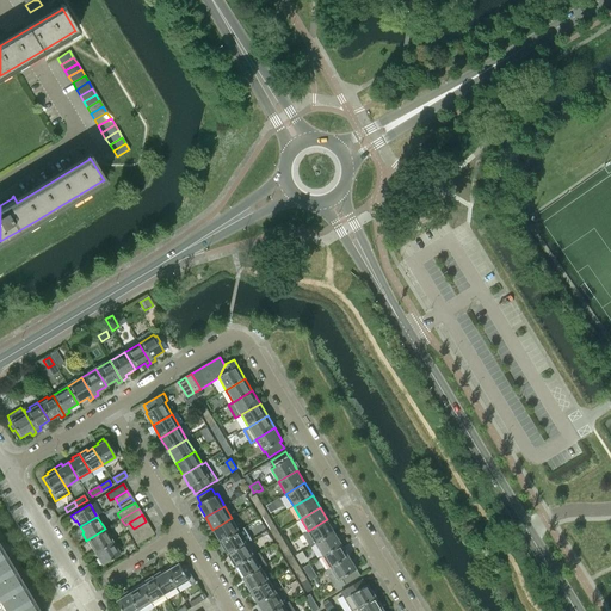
[(240,530),(232,518),(213,530),(221,542),(240,530)]
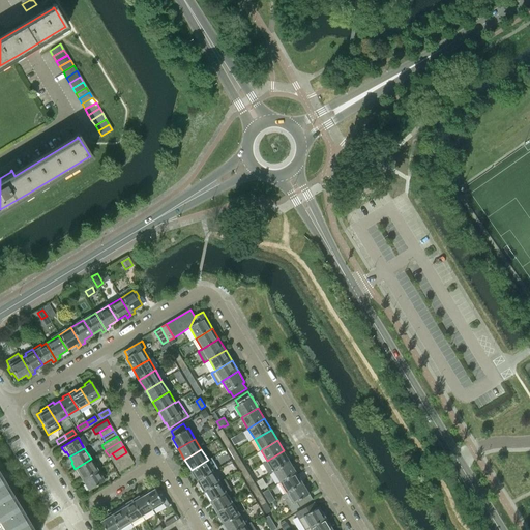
[(284,450),(267,461),(263,463),(269,474),(274,471),(290,462),(284,450)]
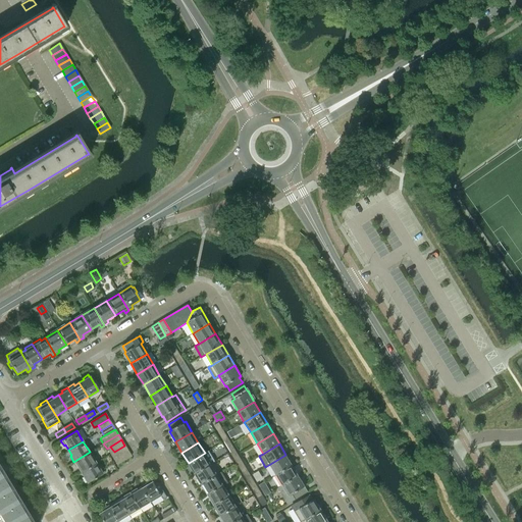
[(114,452),(117,457),(127,451),(124,446),(114,452)]
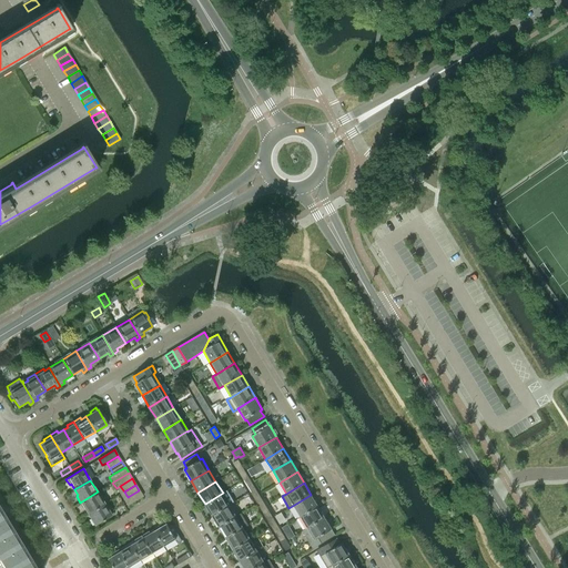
[(139,490),(128,497),(123,500),(127,506),(143,496),(139,490)]
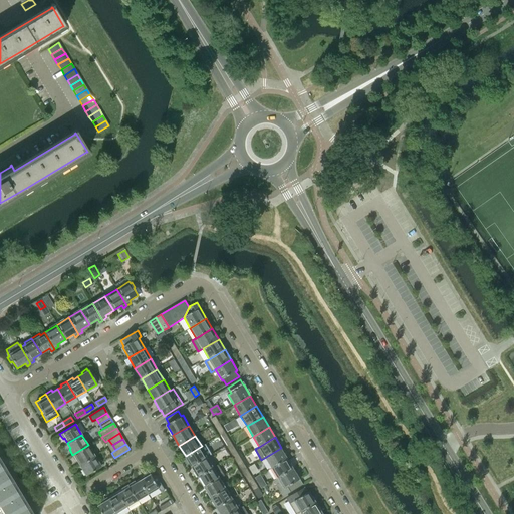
[(80,464),(94,455),(88,445),(72,455),(75,460),(77,459),(80,464)]
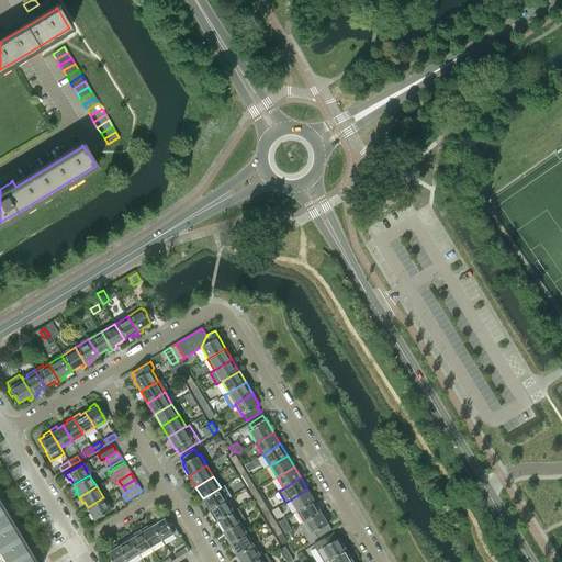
[(227,499),(221,487),(203,498),(210,509),(227,499)]
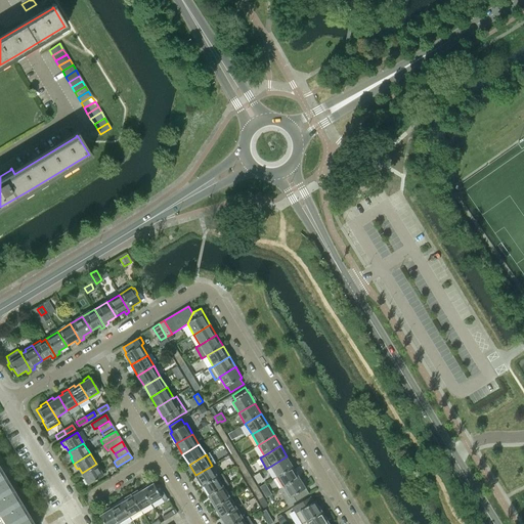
[(271,466),(277,477),(294,467),(287,456),(271,466)]
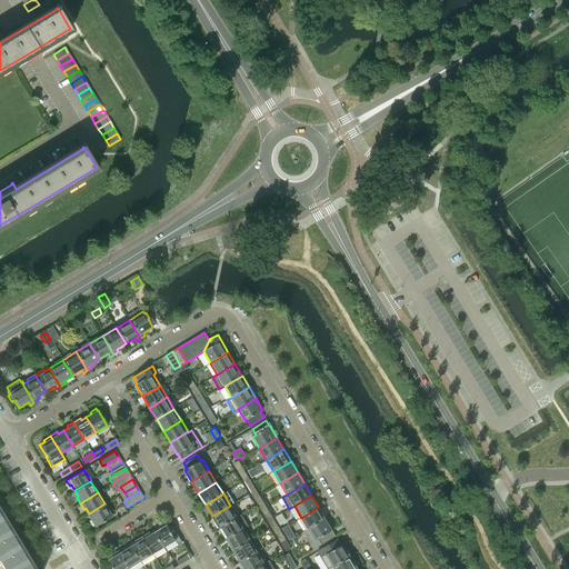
[(105,503),(89,513),(92,519),(90,520),(93,526),(95,527),(103,520),(105,521),(110,518),(110,517),(111,516),(105,503)]
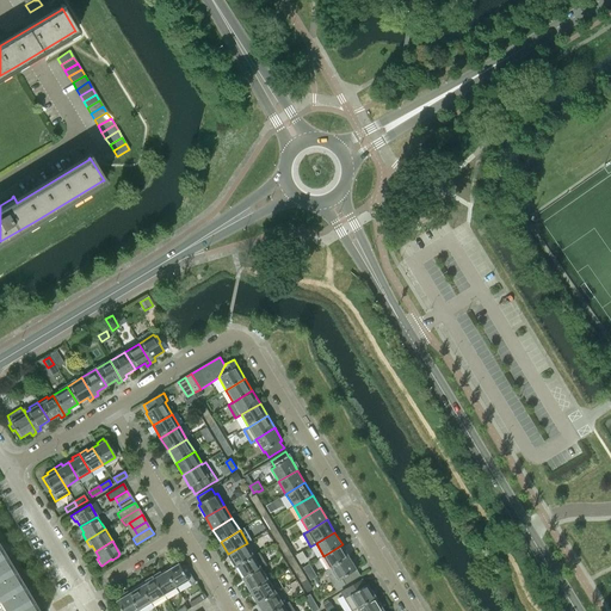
[(254,555),(247,543),(228,554),(235,567),(254,555)]
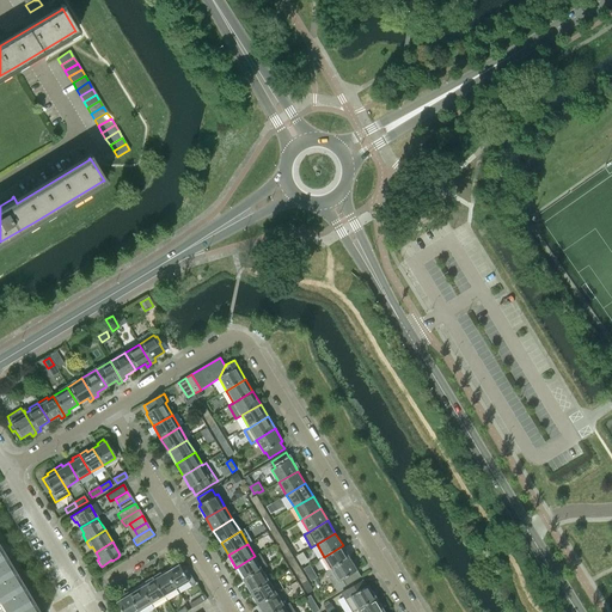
[(350,557),(343,545),(324,557),(331,569),(350,557)]
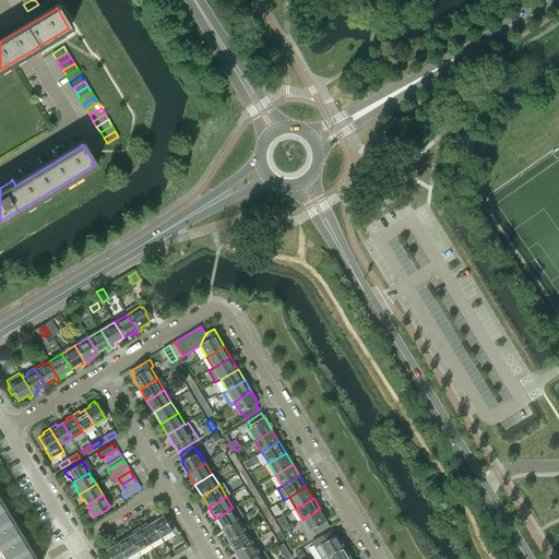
[(237,506),(233,508),(215,519),(222,530),(239,520),(245,516),(237,506)]
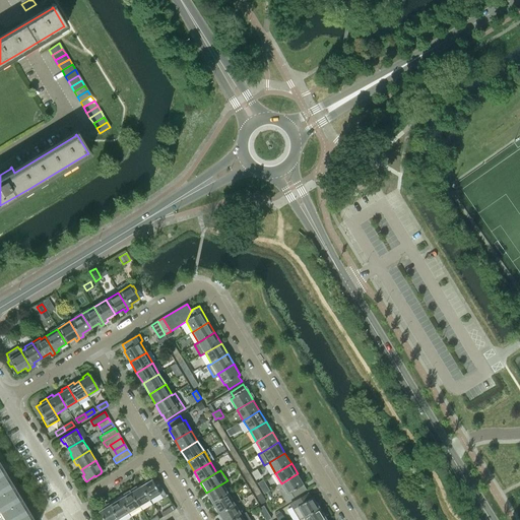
[(0,519),(38,519),(36,519),(28,519),(0,471),(0,519)]
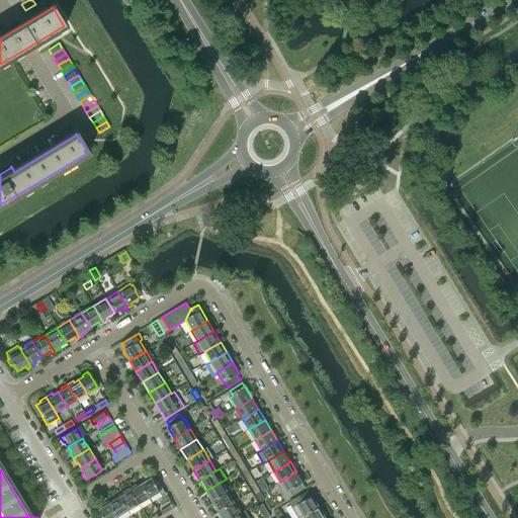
[(280,482),(276,485),(285,500),(306,488),(303,483),(296,471),(280,482)]
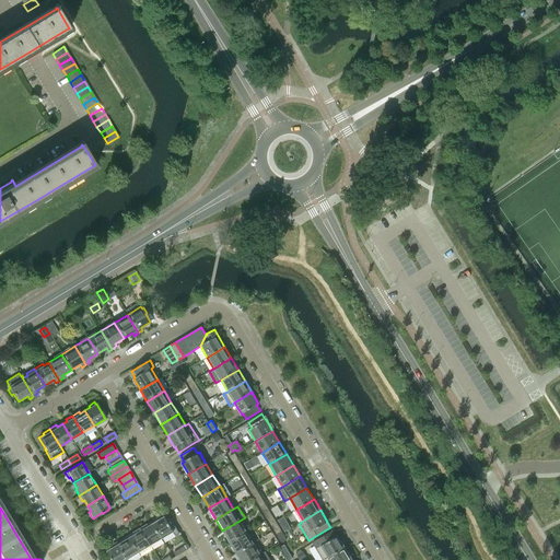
[(158,521),(153,523),(162,538),(173,532),(176,536),(179,534),(171,518),(167,521),(164,516),(163,515),(156,518),(158,521)]
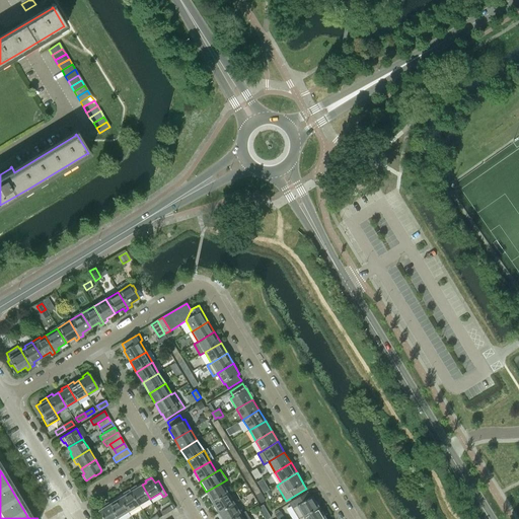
[(229,493),(222,483),(206,492),(213,503),(229,493)]
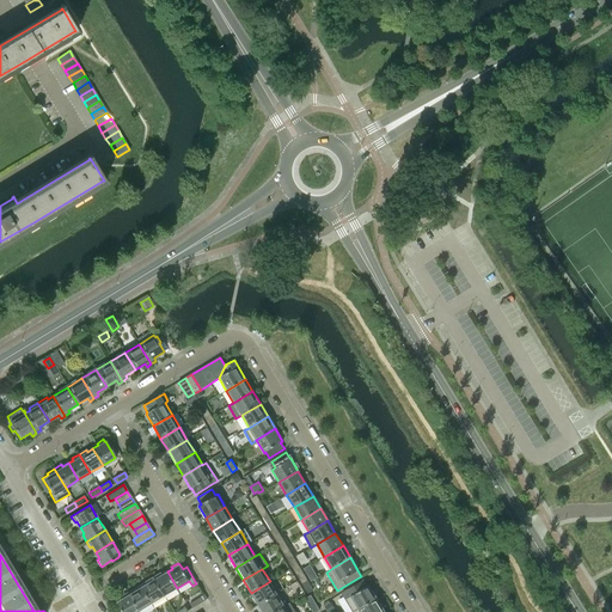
[(177,588),(167,571),(163,575),(161,573),(153,577),(165,597),(177,588)]
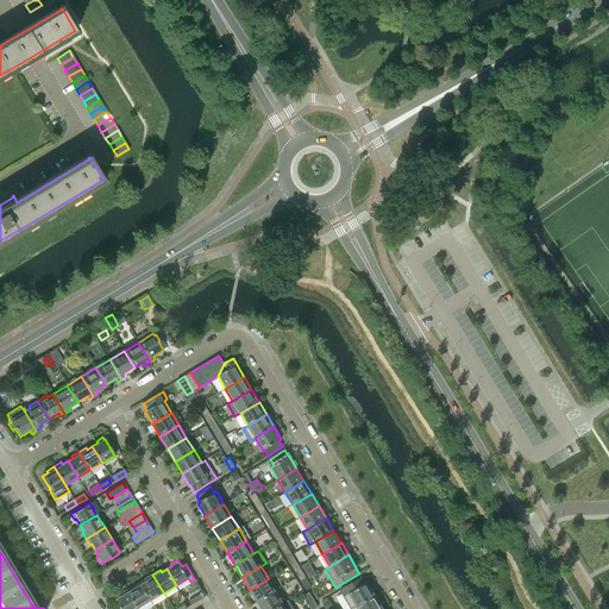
[(142,584),(152,601),(164,594),(152,575),(145,579),(146,581),(142,584)]
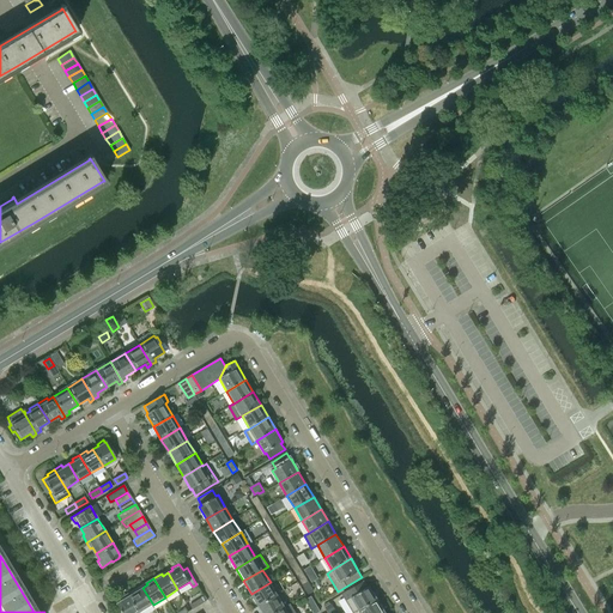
[(353,612),(359,610),(377,599),(370,586),(368,587),(364,581),(343,594),(353,612)]
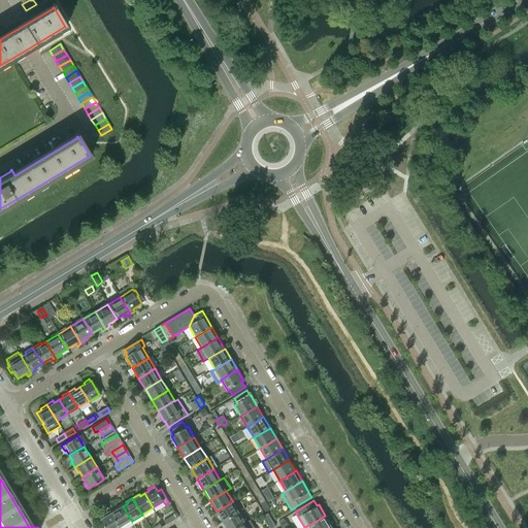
[(239,512),(233,501),(217,512),(223,522),(239,512)]
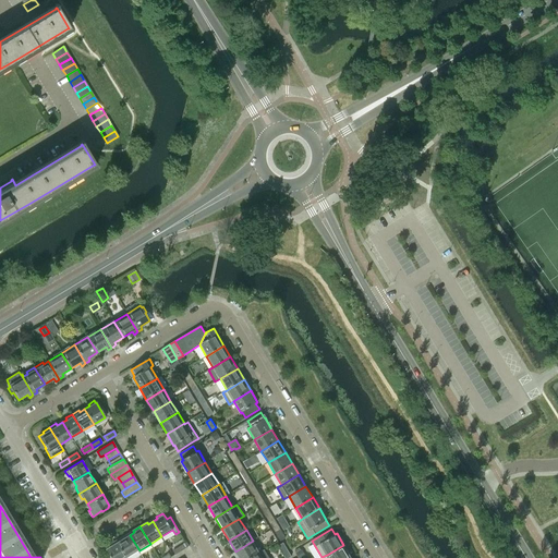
[(281,530),(276,533),(281,541),(286,537),(281,530)]
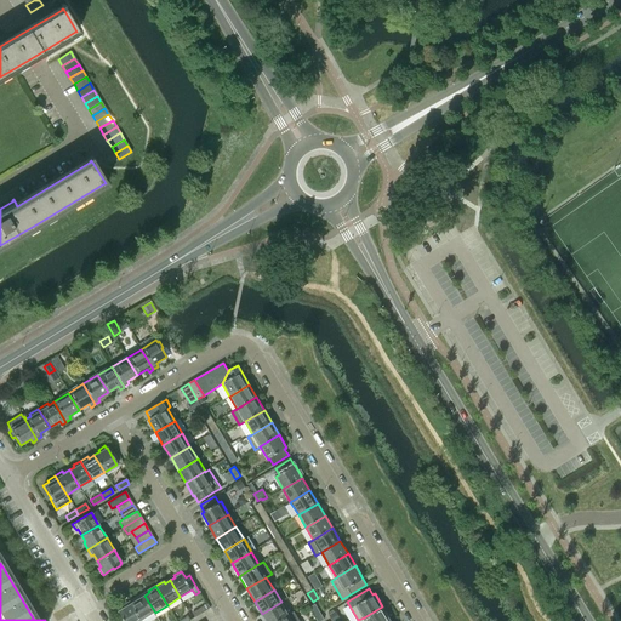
[(131,600),(142,620),(155,613),(144,596),(140,598),(138,597),(131,600)]
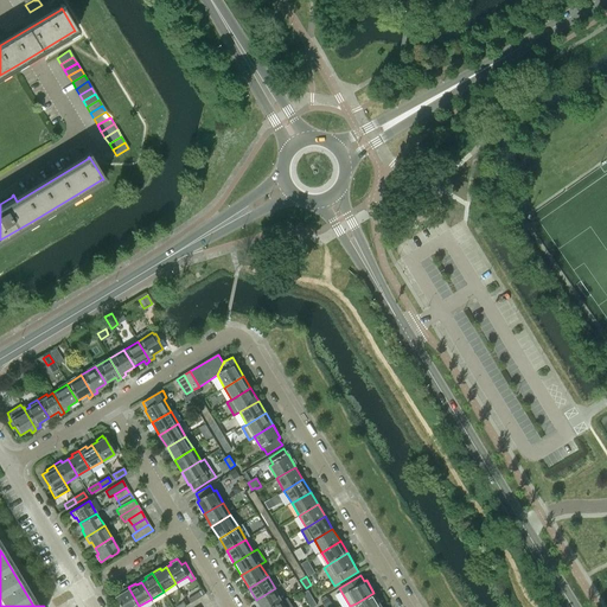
[(136,606),(139,606),(128,587),(120,592),(121,594),(116,596),(122,606),(136,606)]
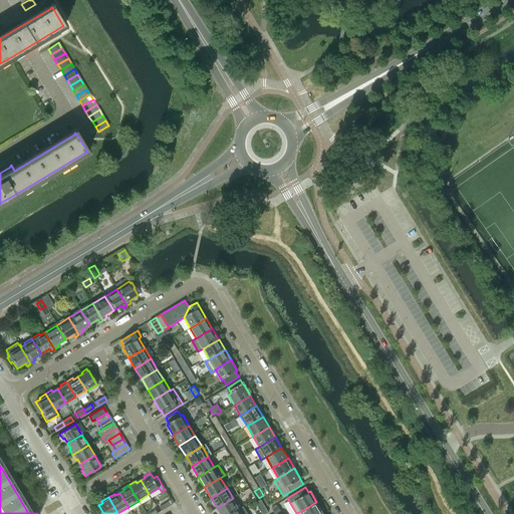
[(217,508),(220,513),(230,513),(239,509),(233,498),(217,508)]
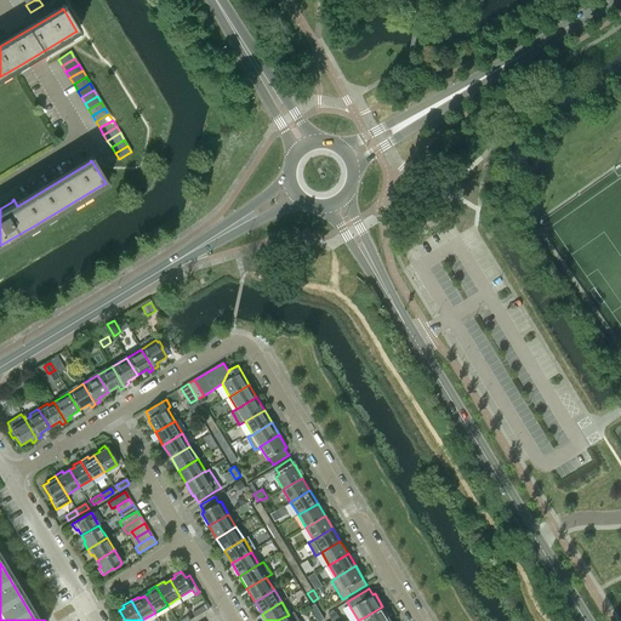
[(206,611),(205,610),(203,607),(193,613),(195,617),(206,611)]
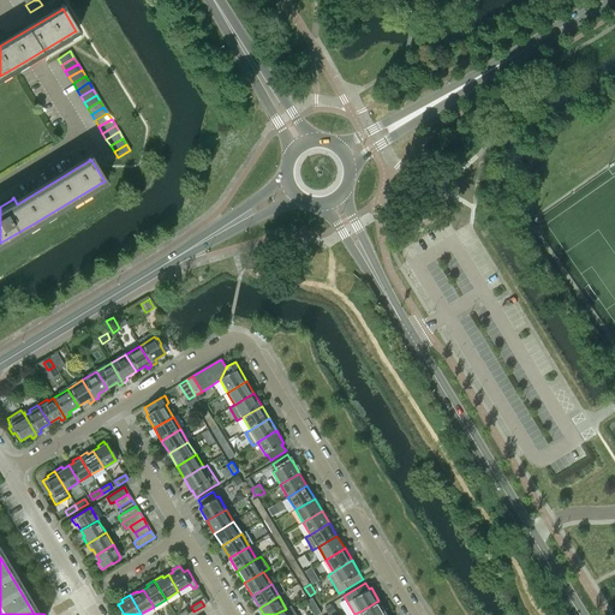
[(382,614),(387,613),(378,601),(360,611),(362,614),(382,614)]
